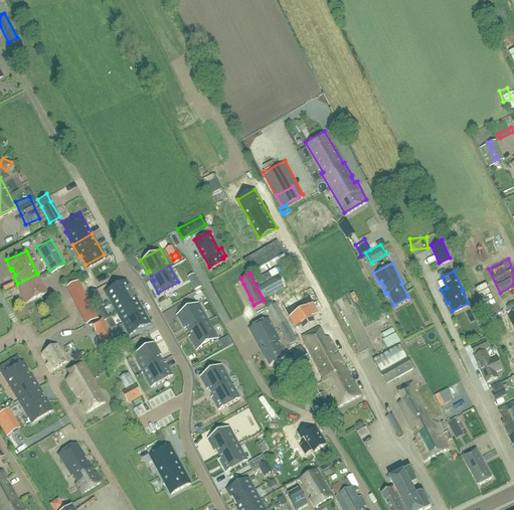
[(37,274),(17,284),(20,289),(19,290),(24,300),(45,290),(40,279),(39,280),(37,274)]
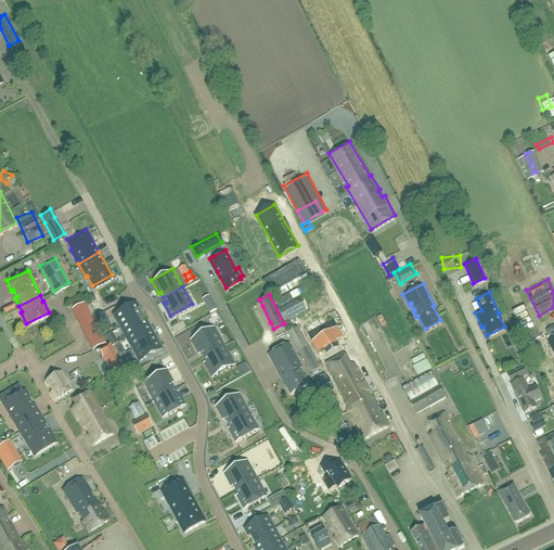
[(299,295),(277,307),(283,318),(305,307),(299,295)]
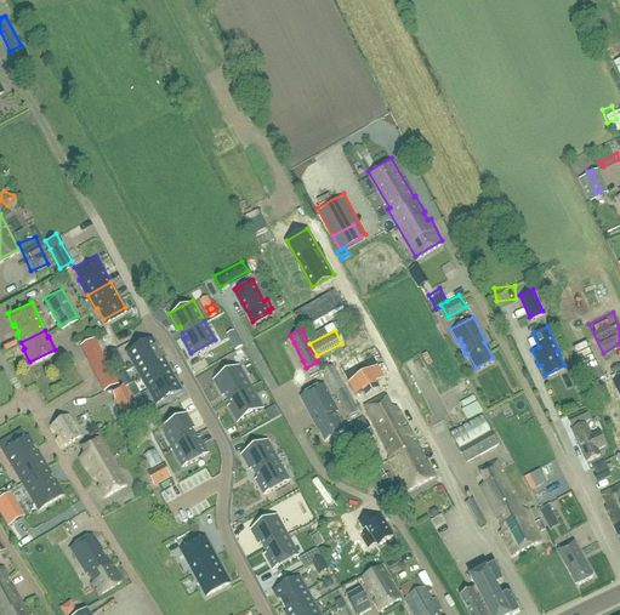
[(242,342),(237,334),(229,337),(234,347),(242,342)]
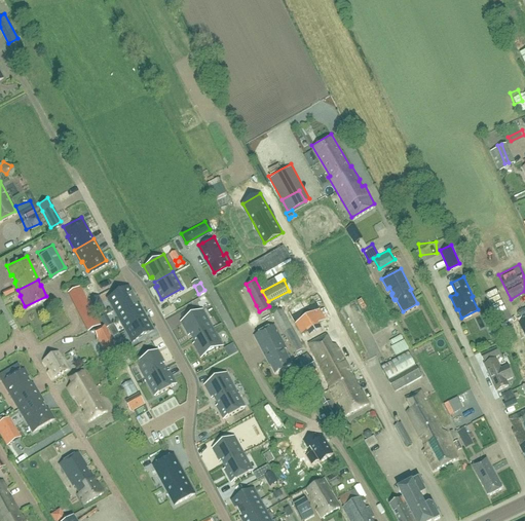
[(68,290),(67,290),(83,324),(86,328),(99,322),(79,284),(71,288),(68,290)]
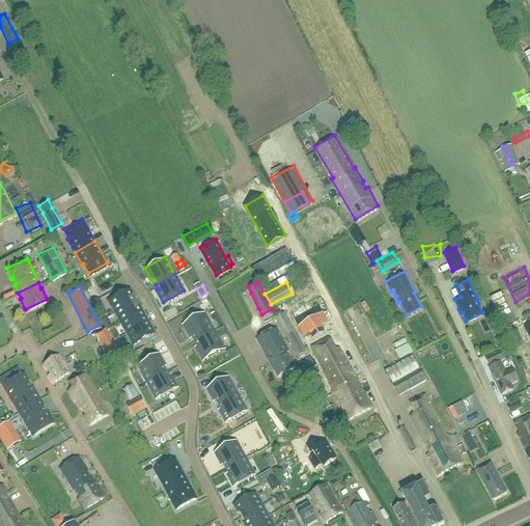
[(108,299),(114,309),(134,298),(129,287),(108,299)]
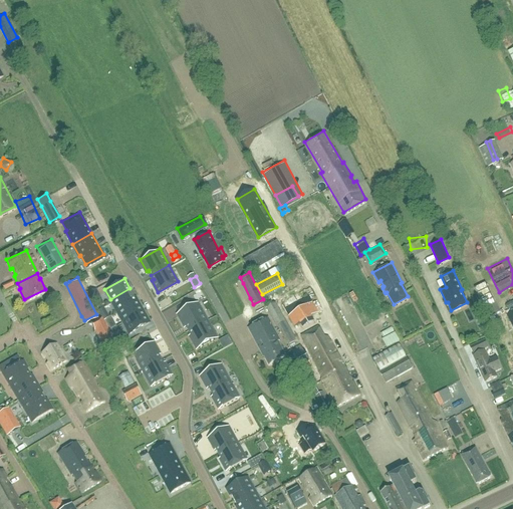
[(98,296),(94,287),(87,290),(92,300),(98,296)]
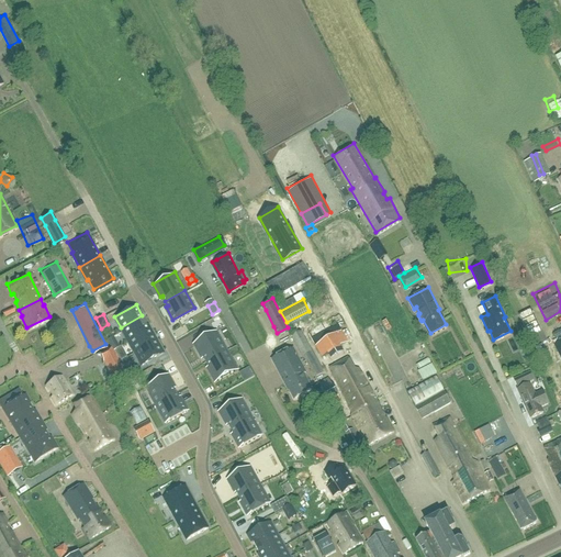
[(121,327),(127,338),(148,326),(142,315),(121,327)]
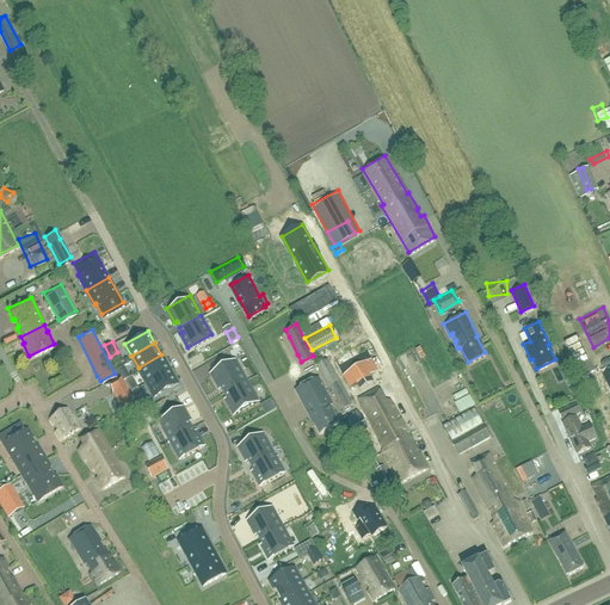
[(241,350),(238,343),(228,347),(232,355),(241,350)]
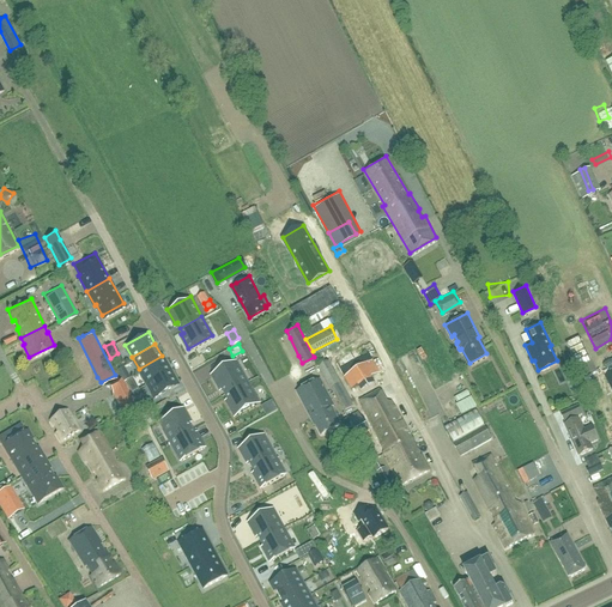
[(412,347),(399,354),(418,394),(430,388),(412,347)]
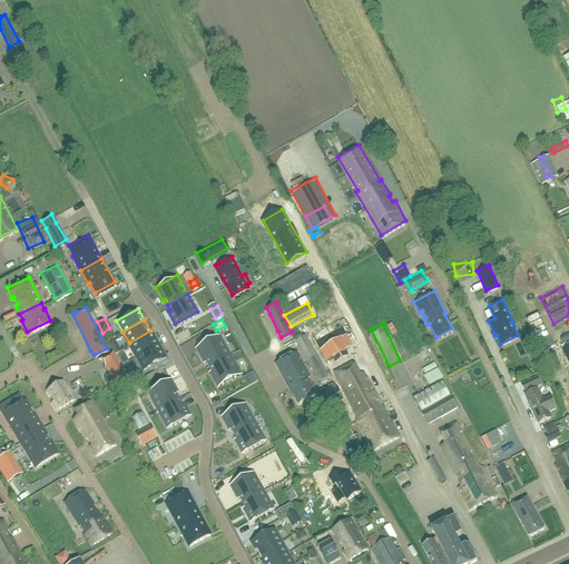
[(326,358),(352,343),(341,325),(315,339),(326,358)]
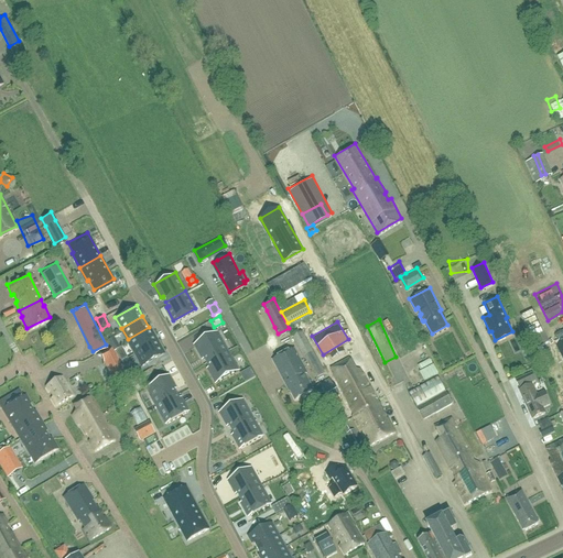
[(149,327),(128,339),(133,350),(155,339),(149,327)]
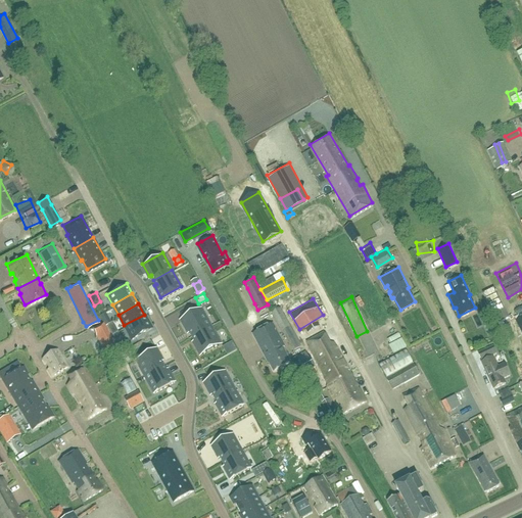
[(292,346),(299,342),(279,304),(271,310),(292,346)]
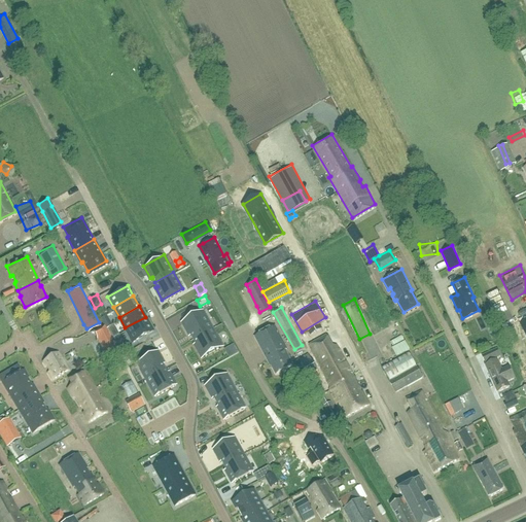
[(191,332),(194,337),(212,326),(203,309),(182,320),(188,333),(191,332)]
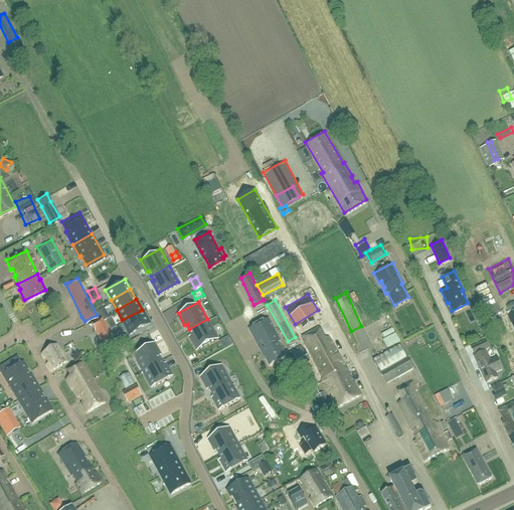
[(122,320),(128,330),(147,320),(142,310),(122,320)]
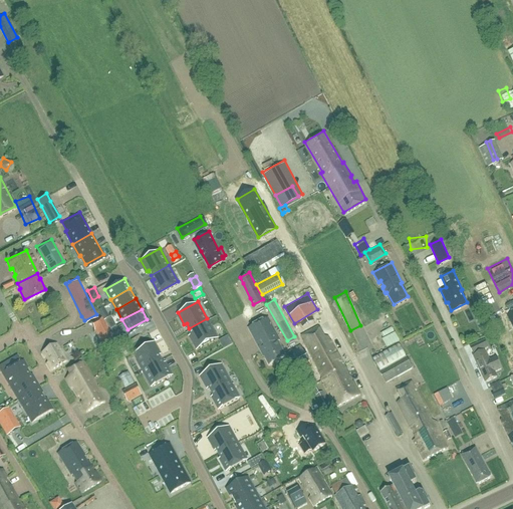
[(100,342),(111,336),(100,314),(89,320),(100,342)]
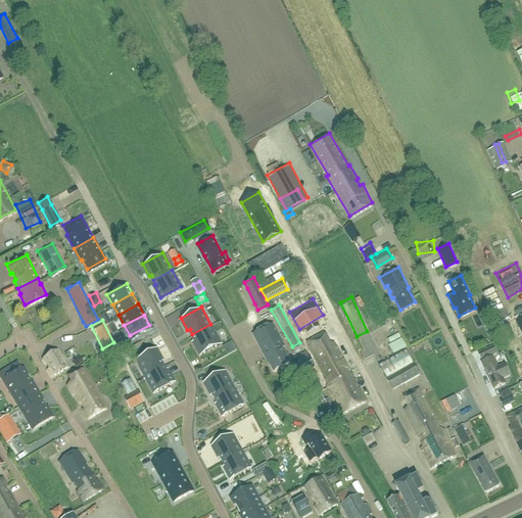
[(289,360),(281,344),(283,343),(272,321),(251,331),(265,356),(266,356),(273,368),(289,360)]
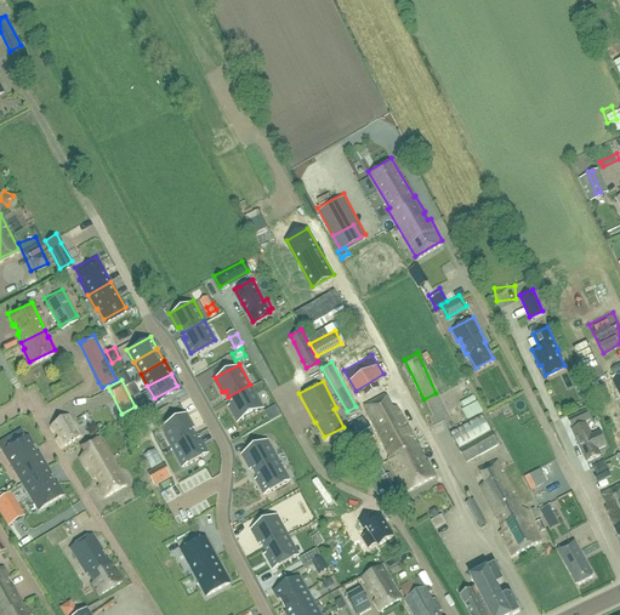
[(228,403),(237,417),(261,404),(250,385),(228,397),(231,402),(228,403)]
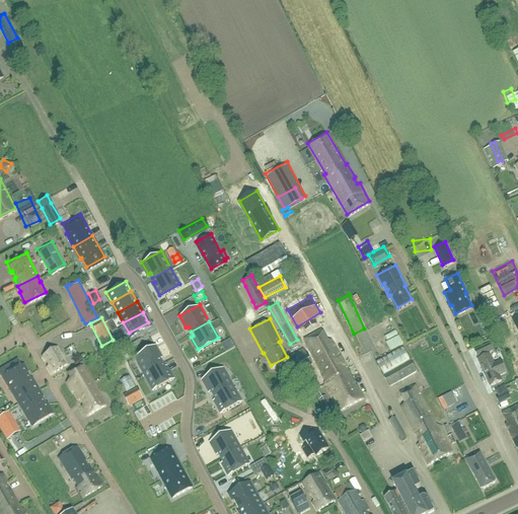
[(389,322),(377,329),(383,339),(395,333),(389,322)]
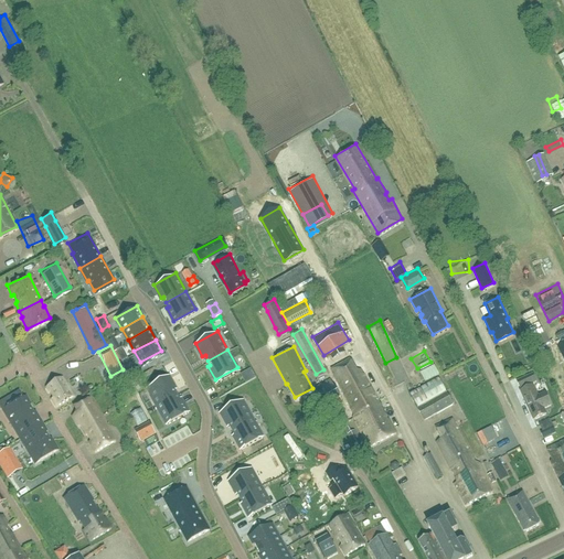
[(355,367),(349,355),(331,365),(343,391),(353,414),(351,415),(359,429),(362,431),(369,443),(395,430),(360,366),(355,367)]
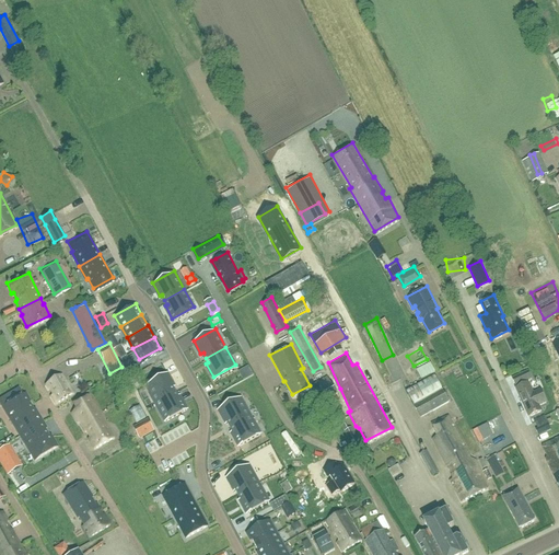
[(248,362),(243,366),(247,374),(253,371),(249,365),(248,362)]
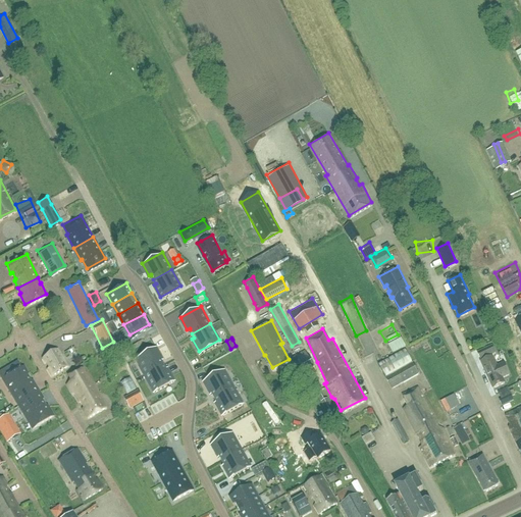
[(496,364),(490,353),(495,350),(491,343),(476,350),(480,359),(479,359),(492,385),(503,380),(501,375),(508,372),(503,361),(496,364)]
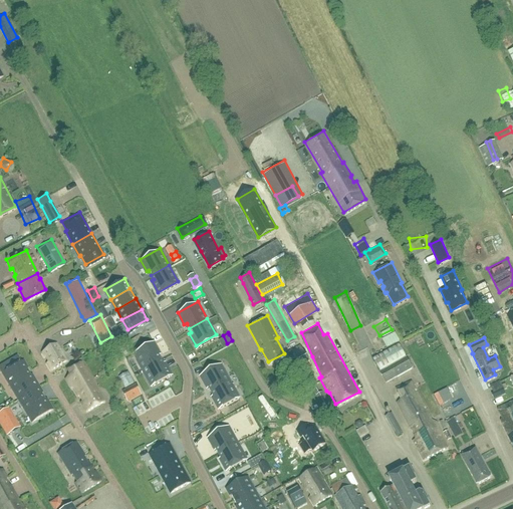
[(64,358),(59,347),(55,340),(40,348),(43,354),(45,353),(47,358),(45,360),(49,367),(64,358)]
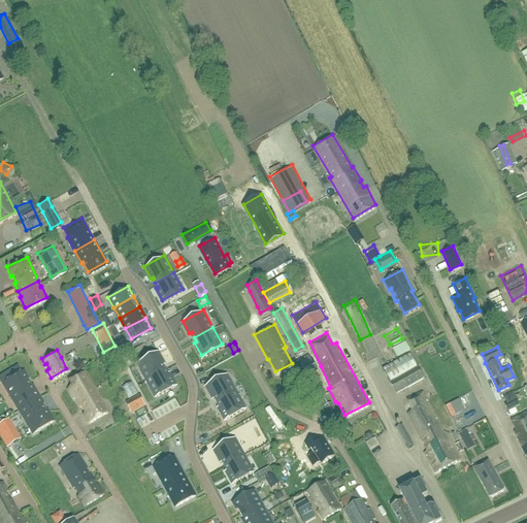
[(395,390),(423,376),(417,364),(408,350),(403,353),(397,356),(382,365),(389,380),(390,380),(395,390)]
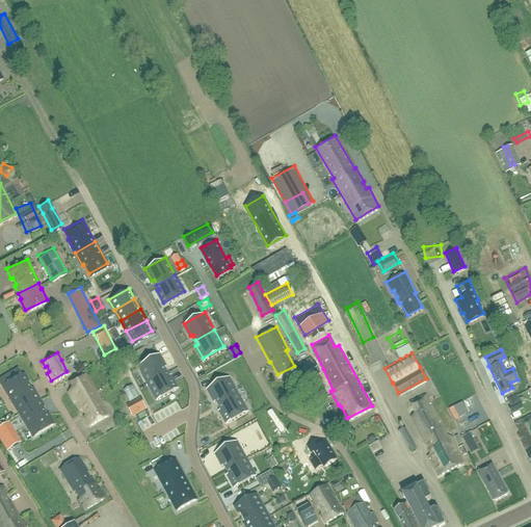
[(138,366),(149,383),(166,372),(164,368),(166,367),(159,354),(138,366)]
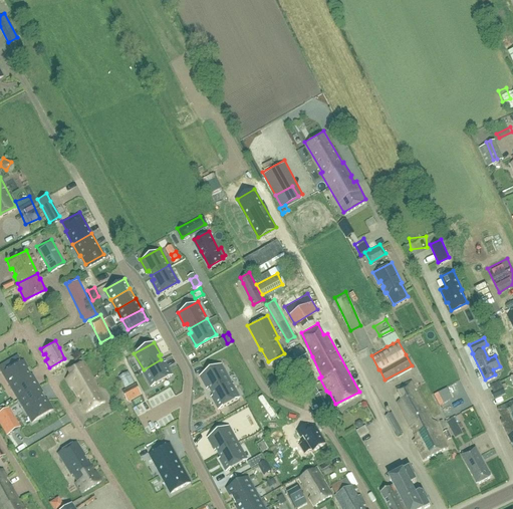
[(0,371),(17,398),(37,385),(29,372),(27,373),(24,368),(26,366),(21,358),(19,359),(15,353),(7,359),(10,365),(0,371)]
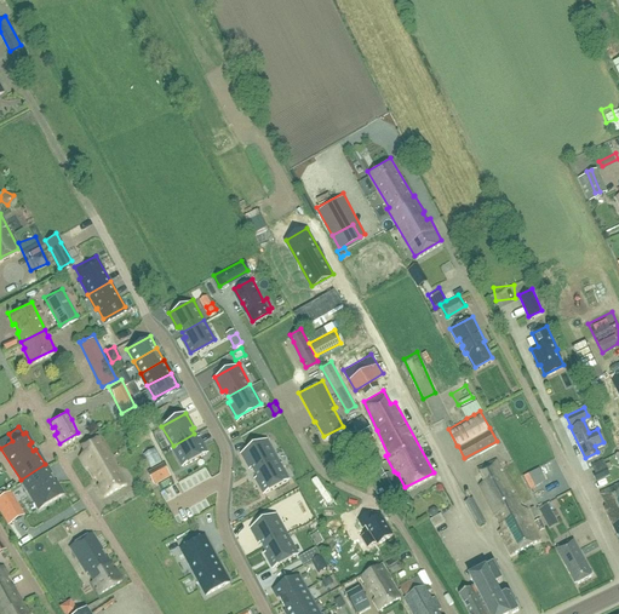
[(99,440),(95,434),(79,443),(82,448),(78,453),(85,465),(86,464),(92,475),(93,474),(98,481),(96,482),(103,493),(124,481),(99,440)]
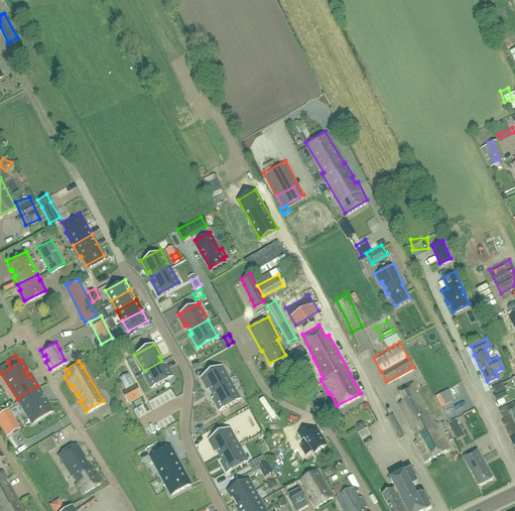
[(164,366),(161,361),(144,371),(153,388),(173,377),(166,365),(164,366)]
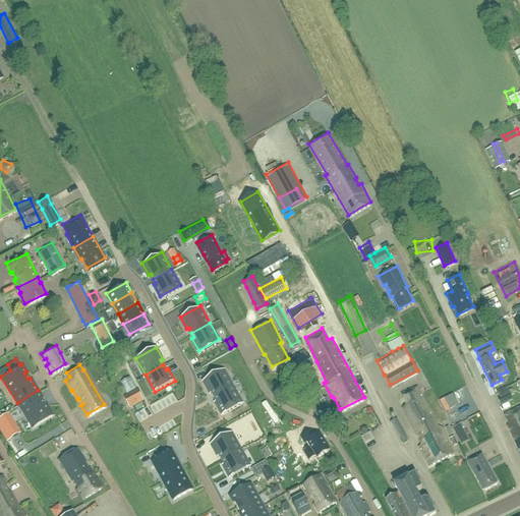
[(223,367),(203,379),(210,391),(212,390),(214,394),(232,384),(223,367)]
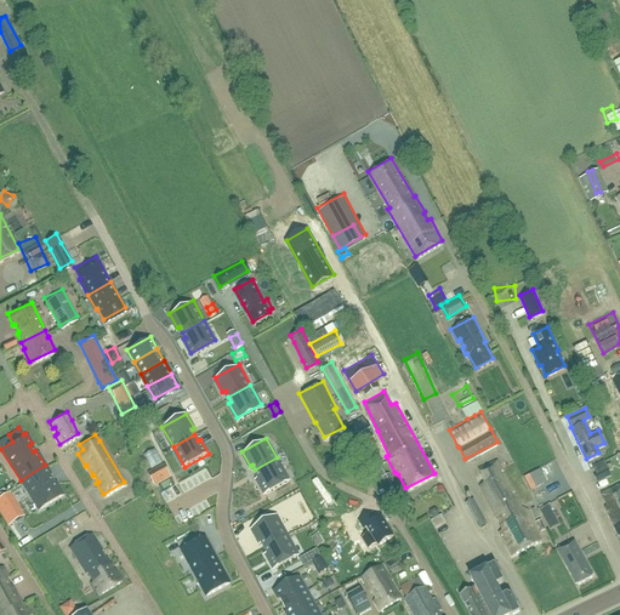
[(149,465),(160,459),(153,446),(142,453),(149,465)]
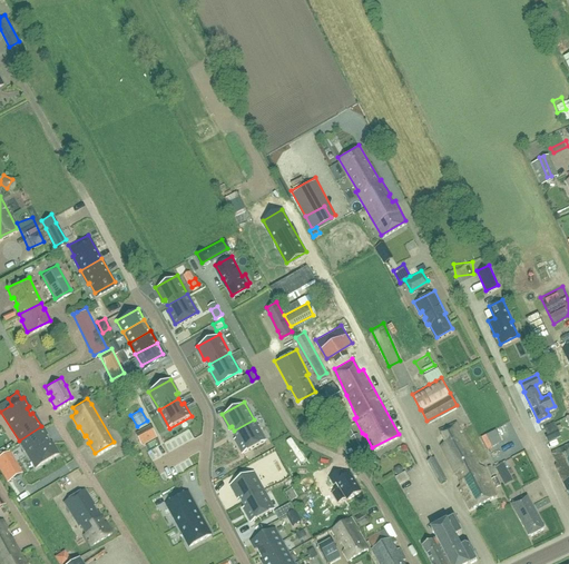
[(254,419),(234,431),(237,436),(235,437),(242,451),(264,438),(254,419)]
